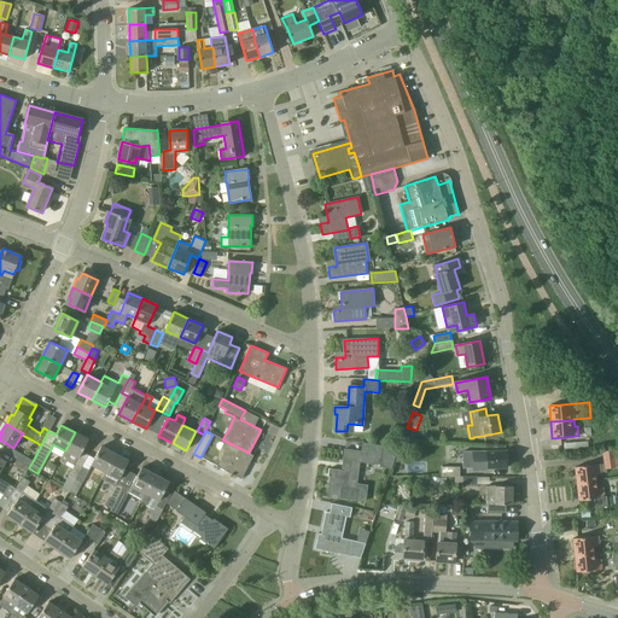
[(74,466),(69,476),(76,479),(82,467),(88,455),(82,452),(88,439),(75,432),(65,450),(64,450),(60,458),(58,461),(65,465),(66,461),(74,466)]
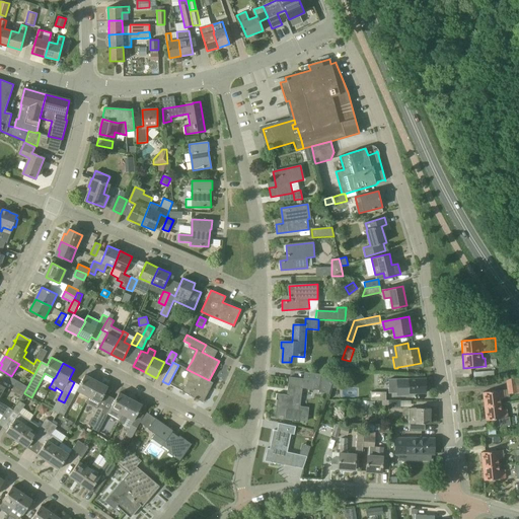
[(182,391),(203,402),(213,382),(209,380),(193,372),(182,391)]
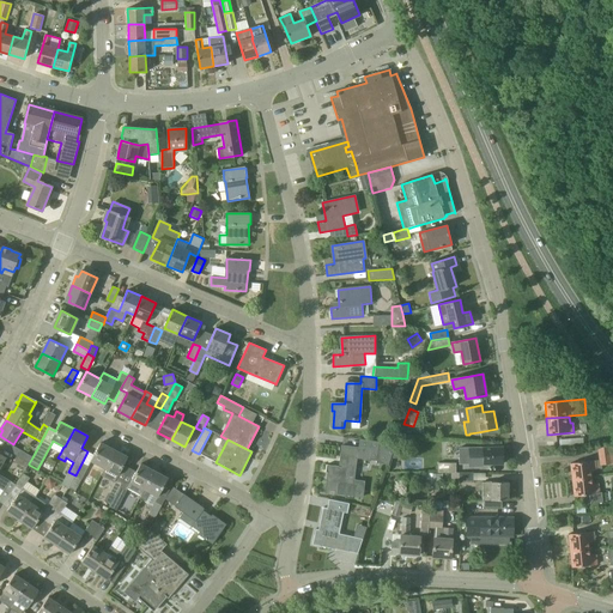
[(395,444),(365,441),(364,450),(377,451),(376,463),(388,465),(395,444)]
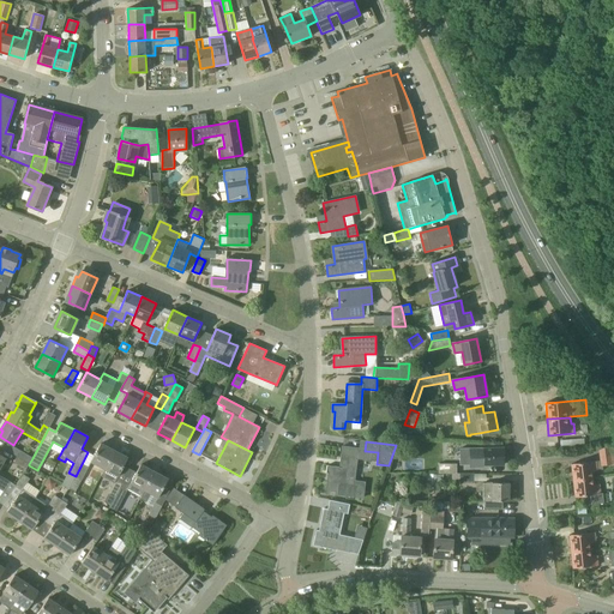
[(101,444),(94,456),(91,462),(104,469),(114,451),(101,444)]
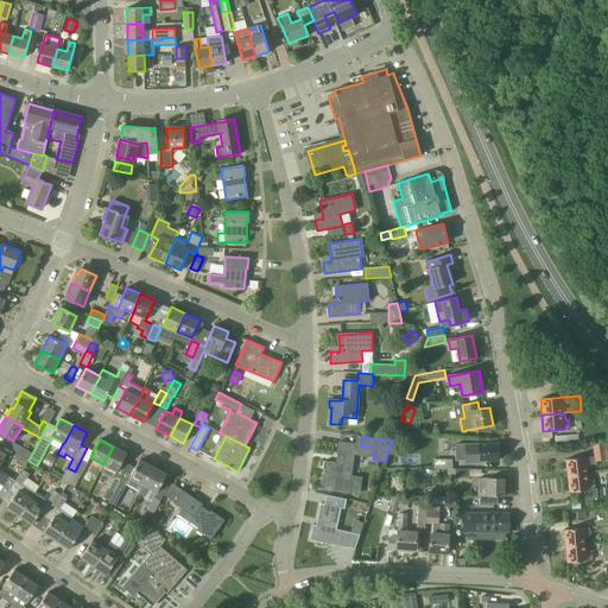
[(355,444),(340,442),(336,463),(324,461),(323,468),(325,468),(323,485),(333,487),(333,489),(353,492),(354,481),(350,481),(352,475),(355,444)]
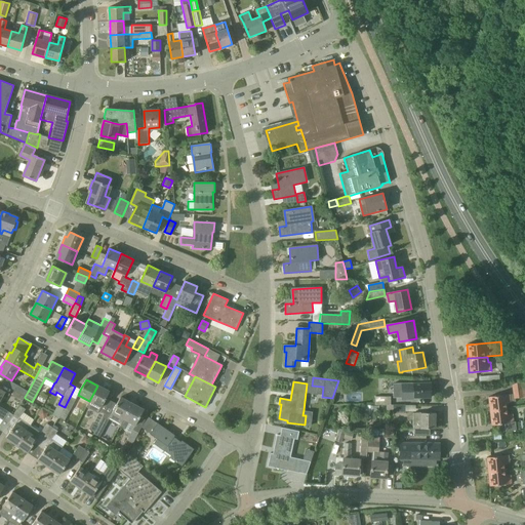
[(413,398),(431,397),(431,382),(413,384),(413,389),(409,389),(408,384),(393,384),(393,397),(413,397),(413,398)]
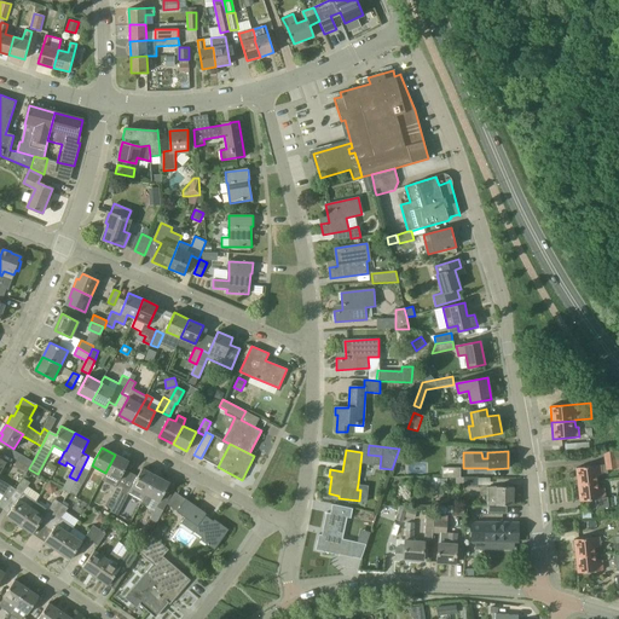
[(618,467),(617,451),(603,452),(607,470),(618,468),(618,467)]
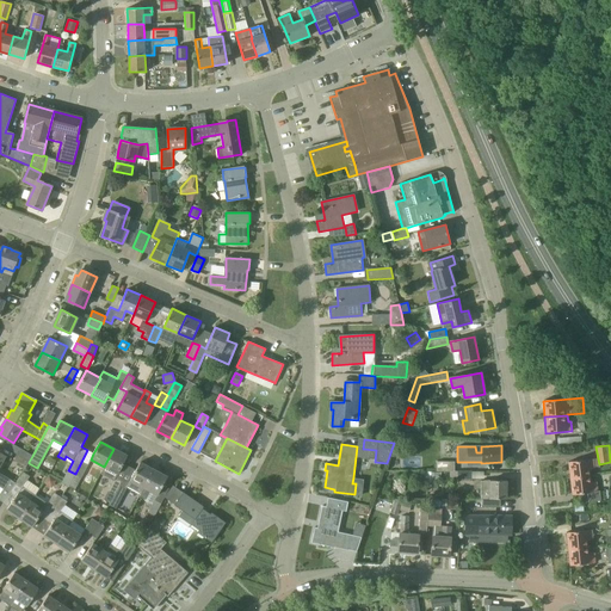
[(17,454),(29,462),(32,456),(20,449),(17,454)]
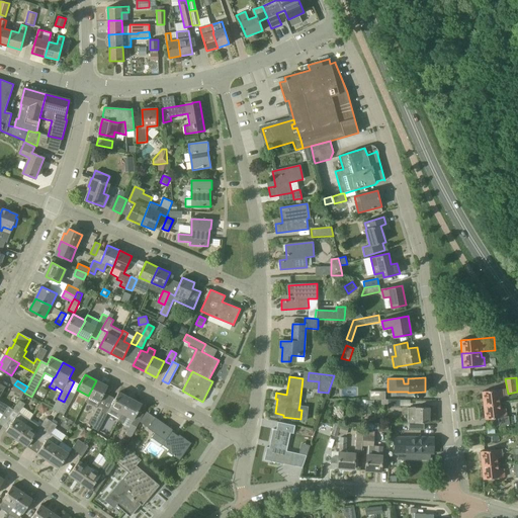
[(84,402),(96,408),(97,406),(108,386),(96,380),(88,396),(84,402)]
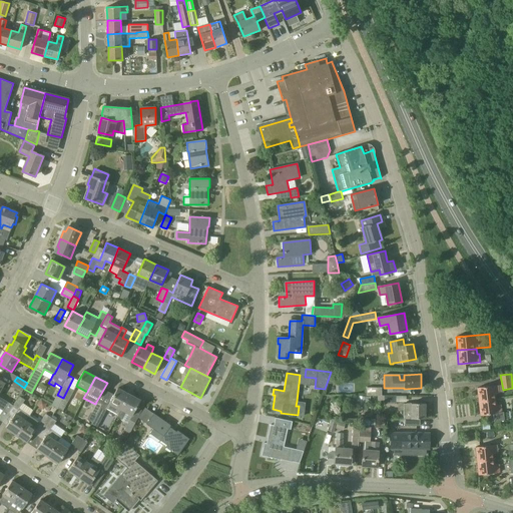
[(14,381),(11,387),(21,393),(24,389),(24,388),(14,381)]
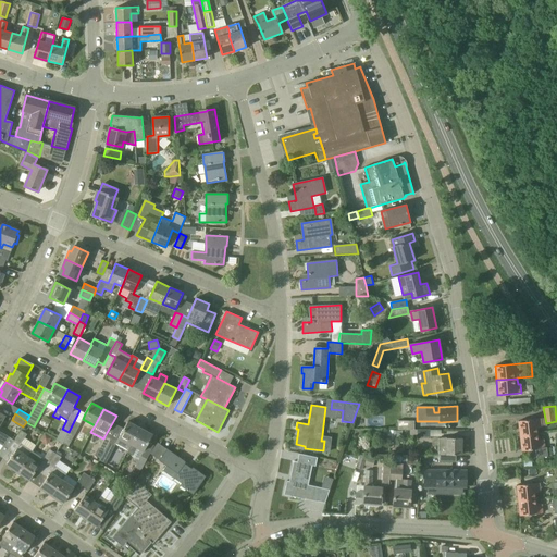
[(537,429),(540,429),(539,419),(518,421),(520,436),(537,434),(537,429)]
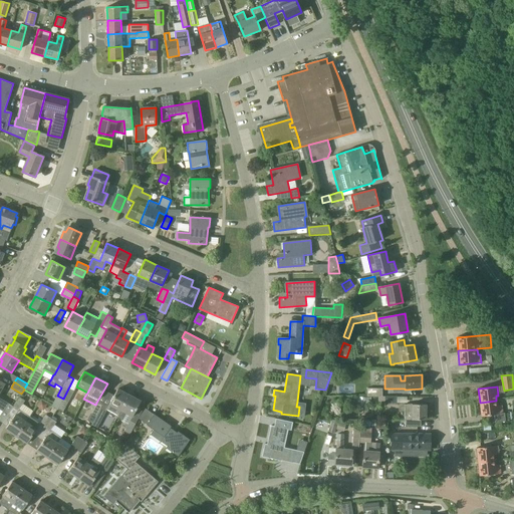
[(63,399),(57,410),(62,413),(68,403),(73,392),(68,389),(63,399)]
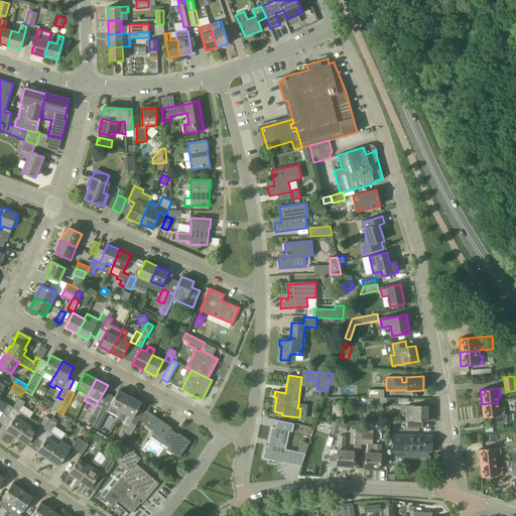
[(118,390),(108,410),(107,411),(108,411),(119,417),(130,396),(118,390)]
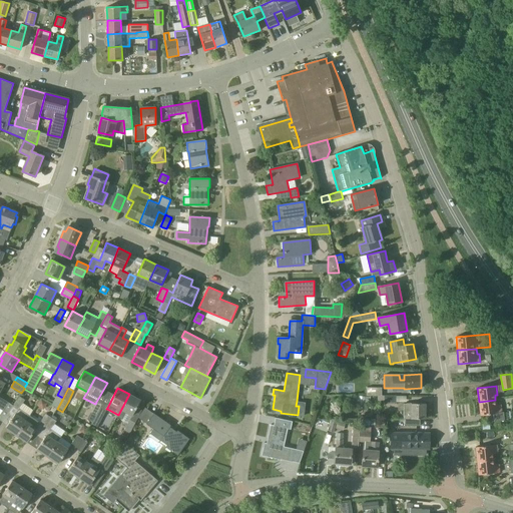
[(381,388),(366,388),(366,396),(382,396),(381,388)]
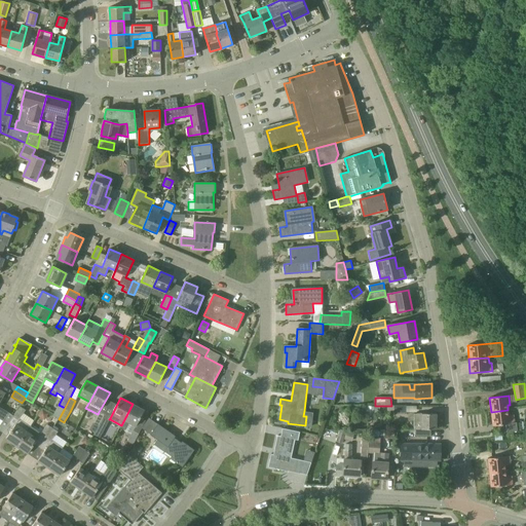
[(129,422),(136,425),(144,410),(133,404),(121,425),(119,427),(124,430),(129,422)]
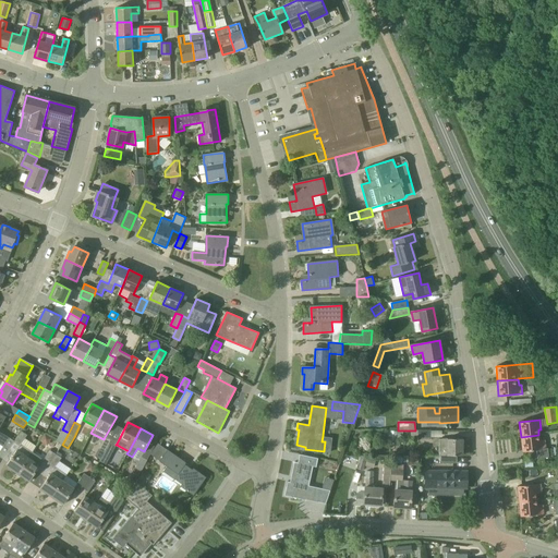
[(56,440),(62,445),(69,433),(62,429),(56,440)]
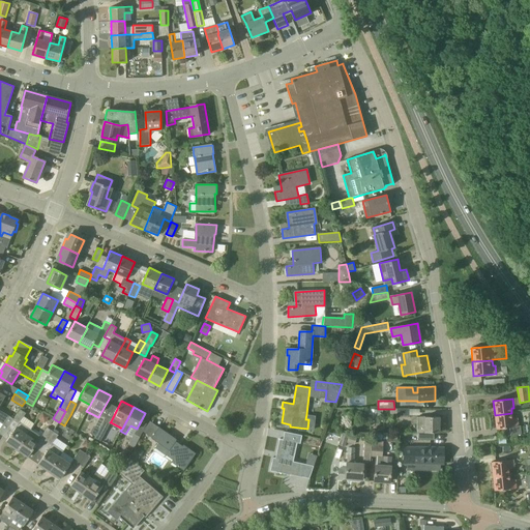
[(8,428),(13,431),(6,442),(17,449),(30,430),(20,422),(26,413),(20,409),(13,419),(8,428)]
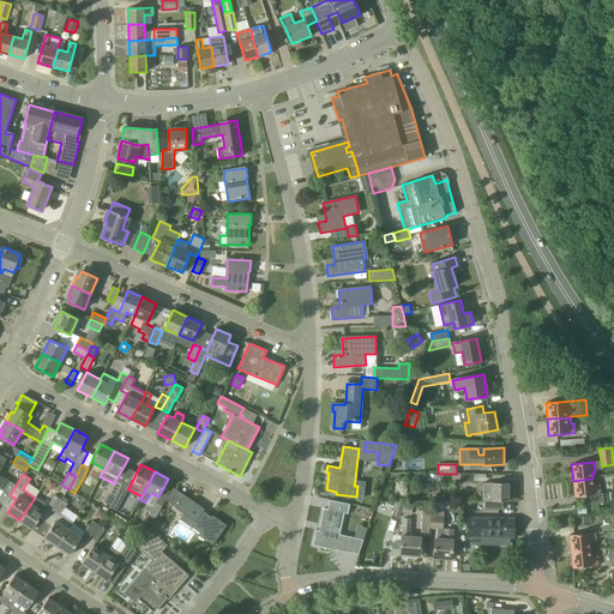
[(443,475),(425,474),(425,480),(428,480),(428,491),(438,491),(438,480),(443,480),(443,475)]
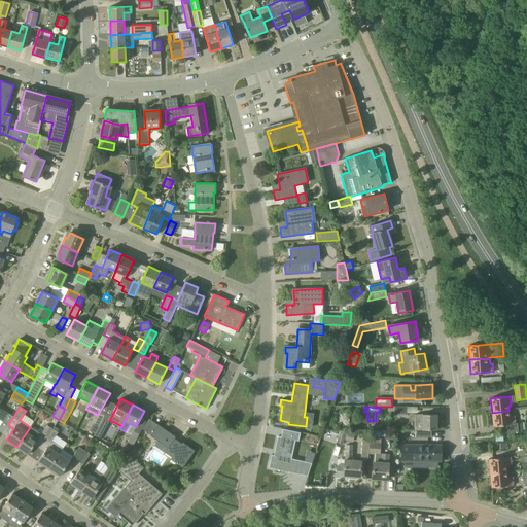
[(13,417),(0,408),(0,419),(3,421),(0,426),(0,431),(2,433),(8,425),(13,417)]
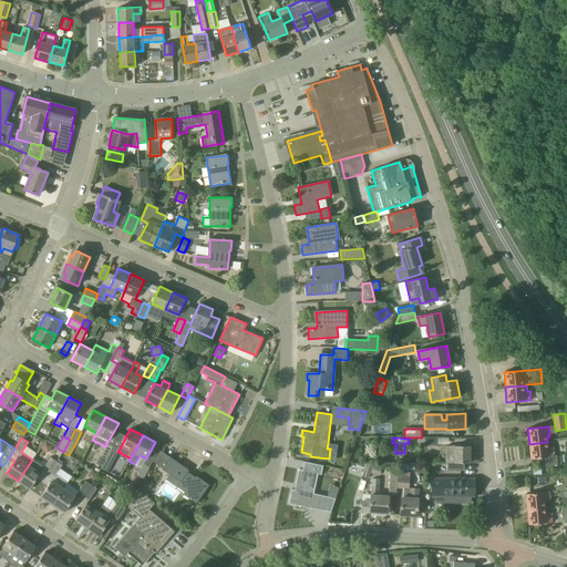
[(554,447),(548,449),(547,442),(529,444),(531,459),(555,456),(554,447)]
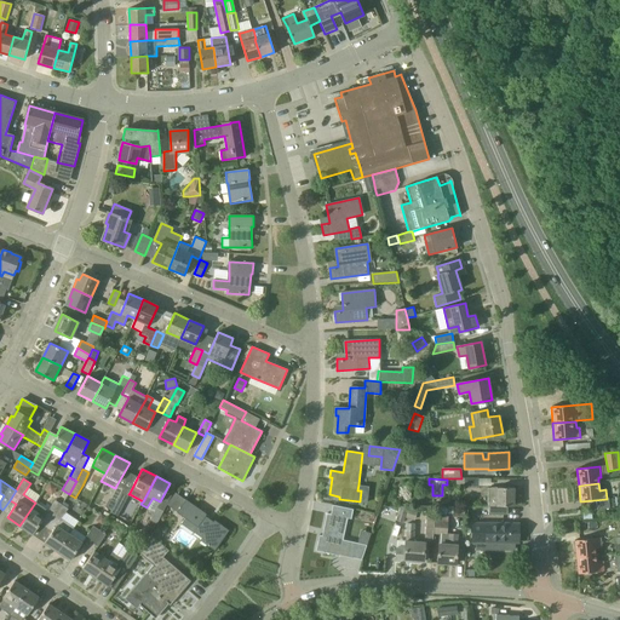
[(122,489),(116,486),(115,488),(110,499),(116,501),(122,489)]
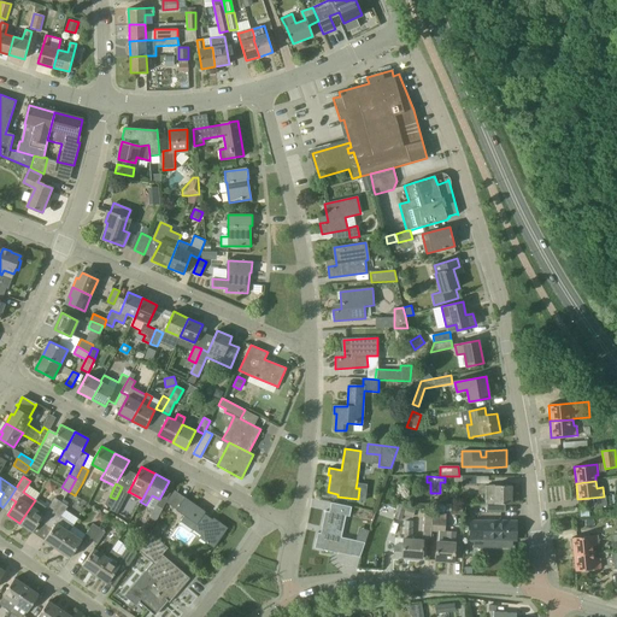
[(511,485),(495,485),(487,486),(486,504),(506,504),(511,504),(511,485)]
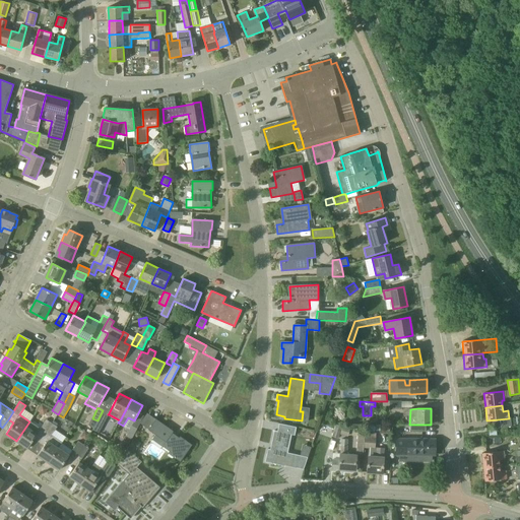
[(109,413),(103,410),(98,420),(104,425),(109,414),(108,414),(109,413)]
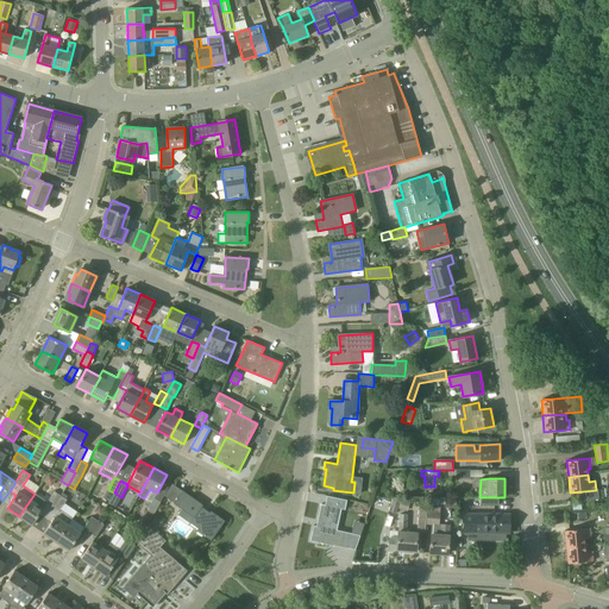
[(55,491),(48,502),(35,494),(19,516),(32,526),(41,514),(45,518),(61,496),(55,491)]
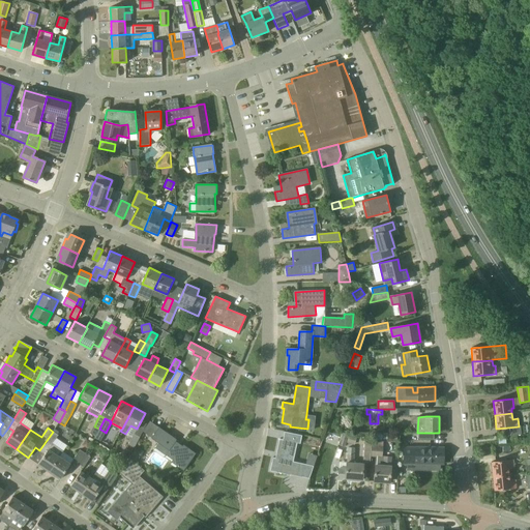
[(183,444),(181,448),(174,443),(177,440),(159,428),(151,438),(158,443),(154,448),(166,455),(166,454),(174,460),(172,463),(183,470),(196,453),(183,444)]
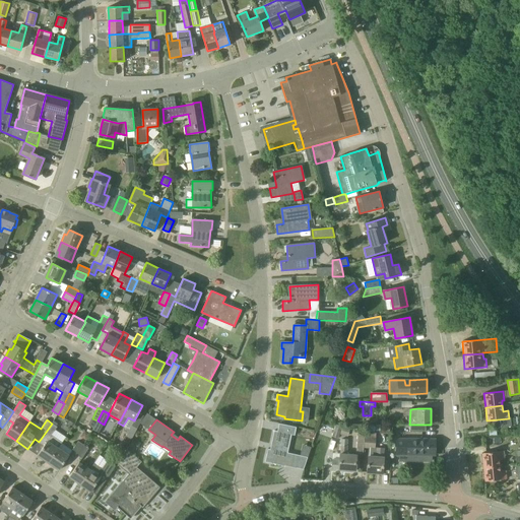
[(38,455),(49,462),(58,449),(58,448),(62,443),(51,436),(57,427),(52,424),(39,442),(44,446),(38,455)]
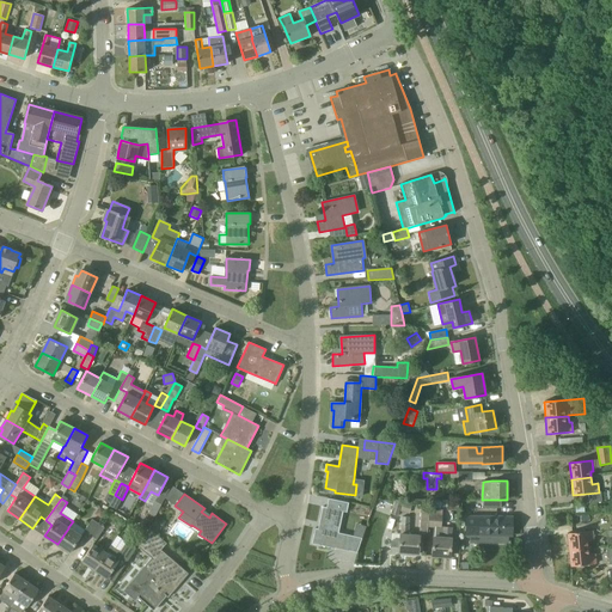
[(326,507),(323,507),(318,528),(316,528),(312,544),(335,549),(349,551),(353,536),(338,533),(343,510),(347,512),(348,503),(329,499),(326,507)]
